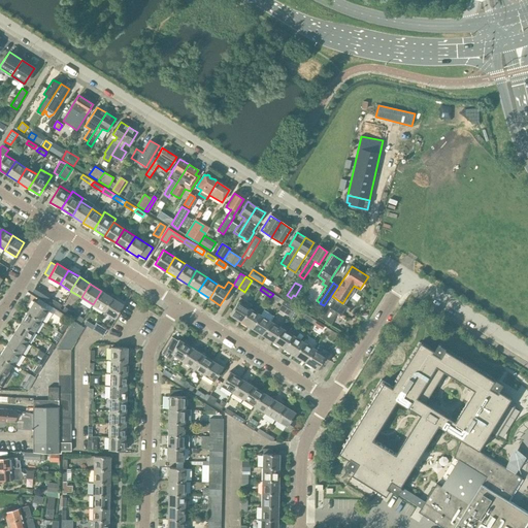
[(38,295),(48,302),(53,296),(41,289),(38,295)]
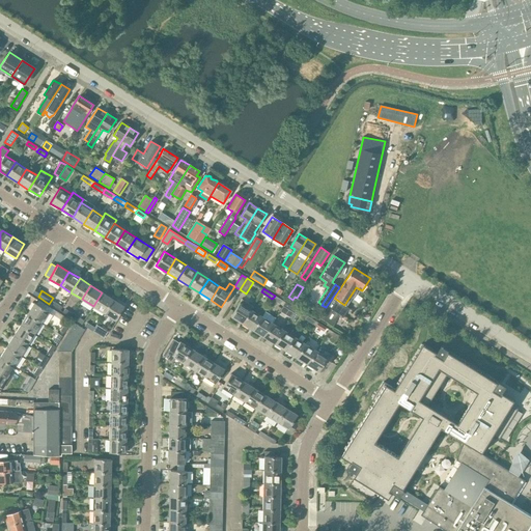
[(93,306),(104,313),(112,299),(102,292),(93,306)]
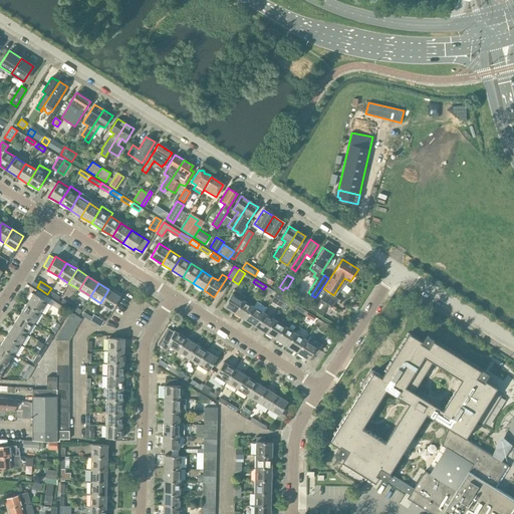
[(274,296),(276,292),(266,286),(263,289),(274,296)]
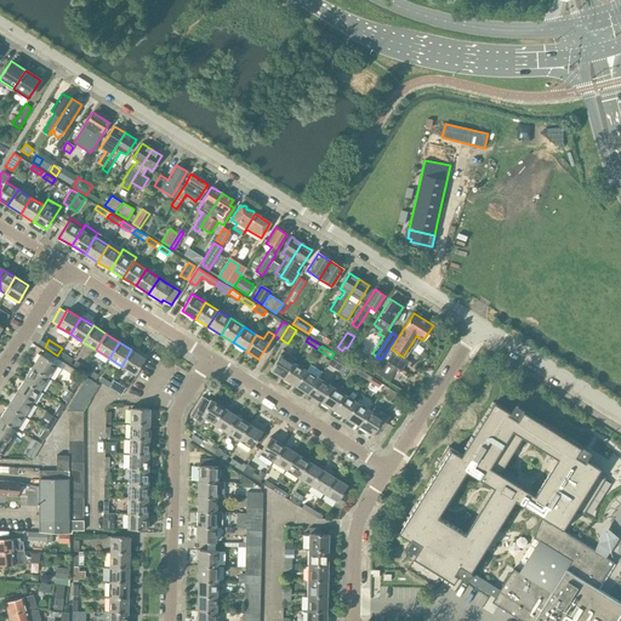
[(121,366),(135,374),(144,358),(131,349),(121,366)]
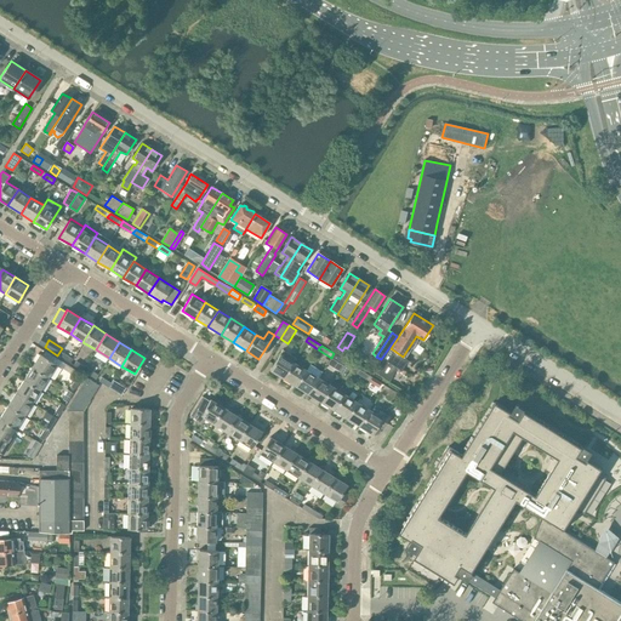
[(408,360),(389,349),(375,372),(388,382),(397,369),(400,372),(408,360)]
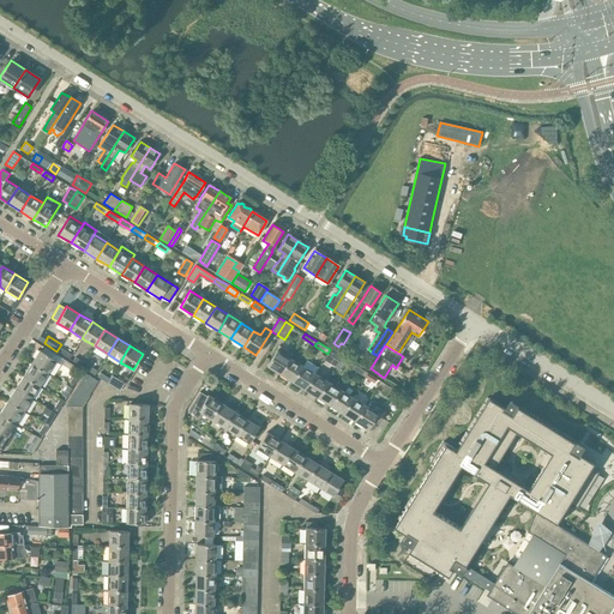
[(60,353),(70,359),(72,354),(62,348),(60,353)]
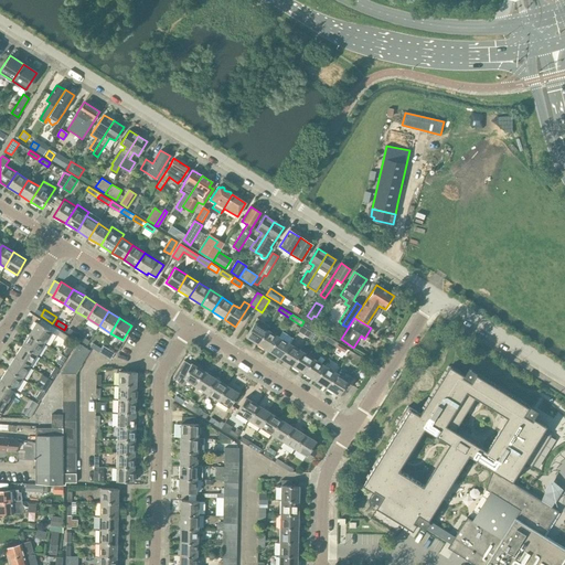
[(257,344),(266,329),(255,321),(245,337),(257,344)]
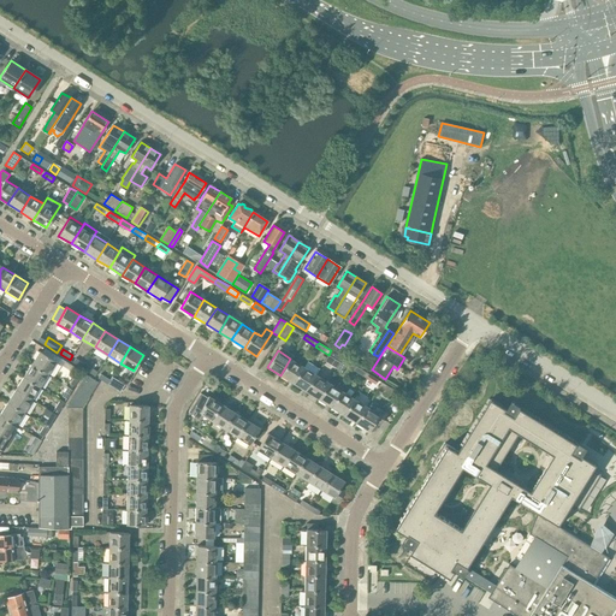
[(341,362),(343,359),(331,350),(329,355),(341,362)]
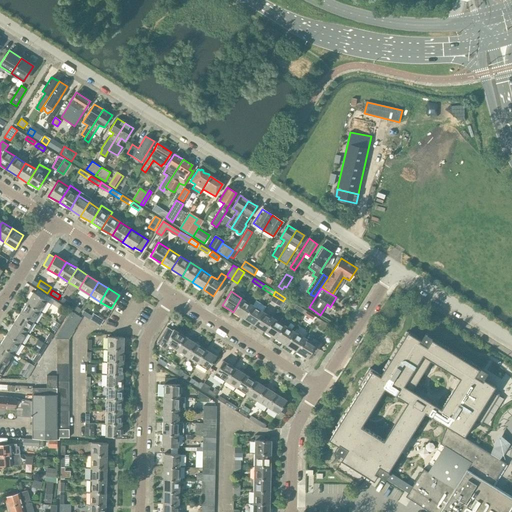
[(26,302),(39,311),(46,300),(33,292),(26,302)]
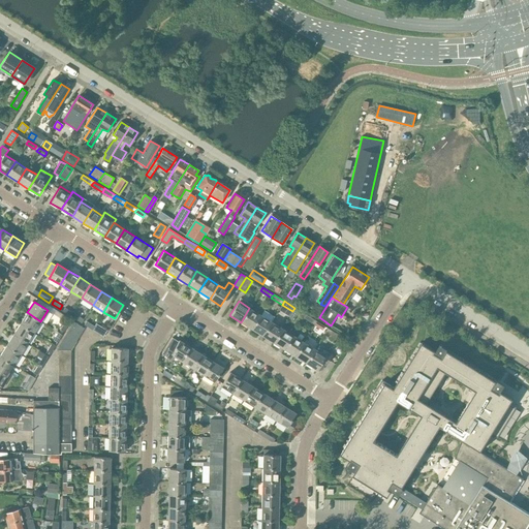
[(63,311),(70,316),(73,312),(65,307),(63,311)]
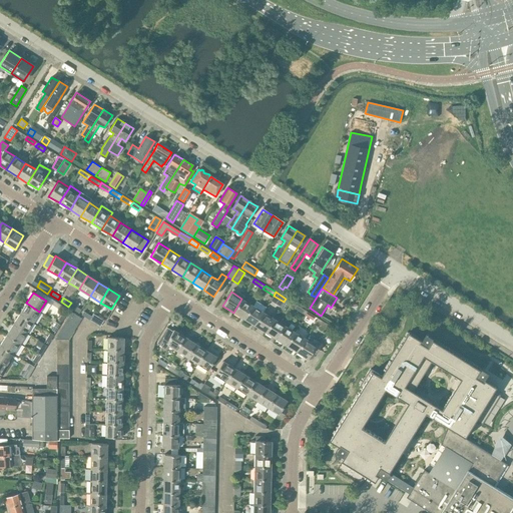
[(233,313),(243,319),(252,306),(241,299),(233,313)]
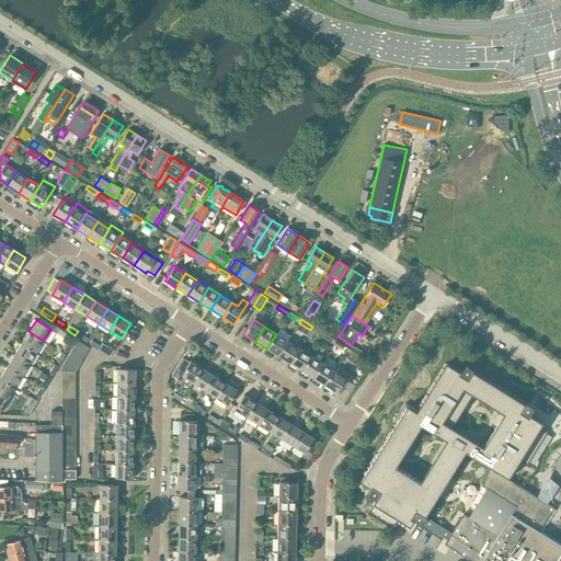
[(322,338),(324,333),(312,327),(310,330),(306,339),(308,340),(313,332),(322,338)]
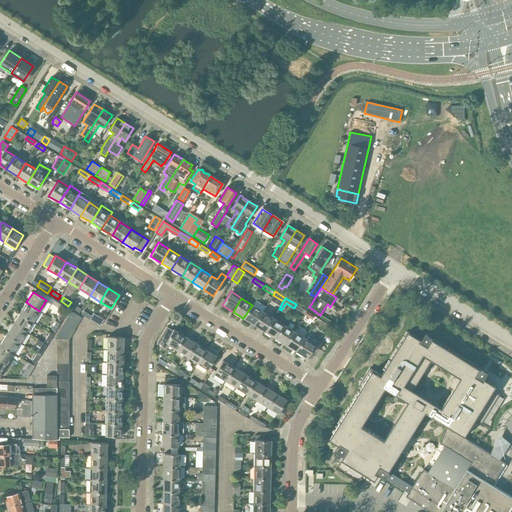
[(26,302),(19,313),(33,321),(39,311),(26,302)]
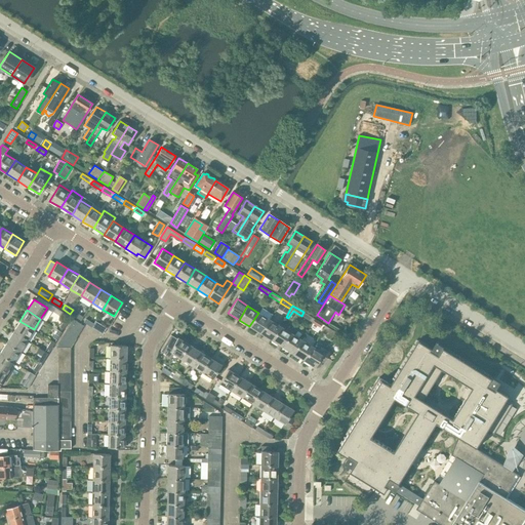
[(73,316),(81,320),(83,317),(76,312),(73,316)]
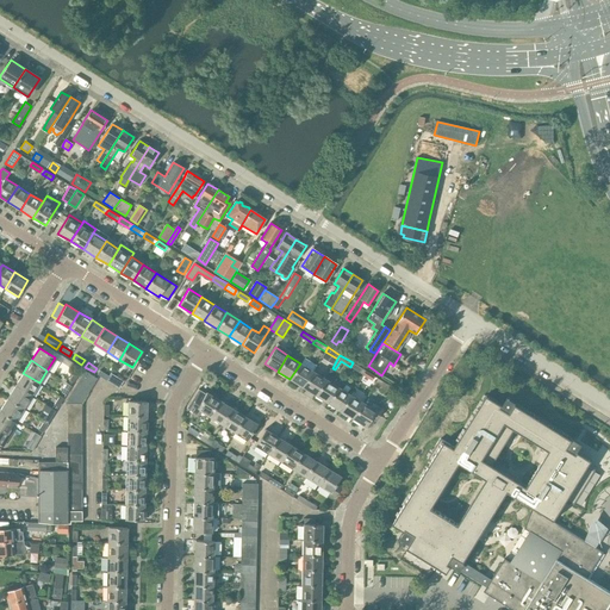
[(353,362),(350,367),(359,372),(362,368),(353,362)]
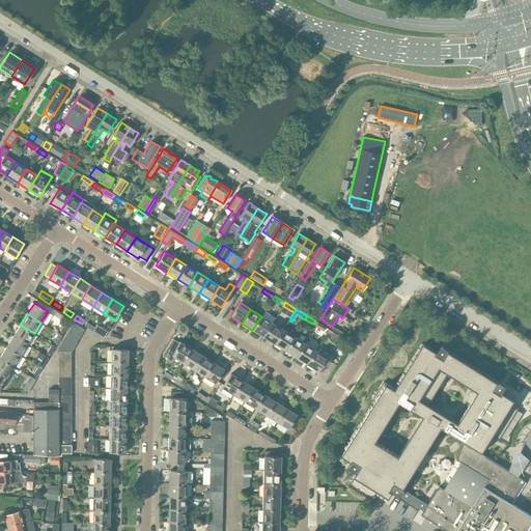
[(252,330),(263,337),(272,323),(261,316),(252,330)]
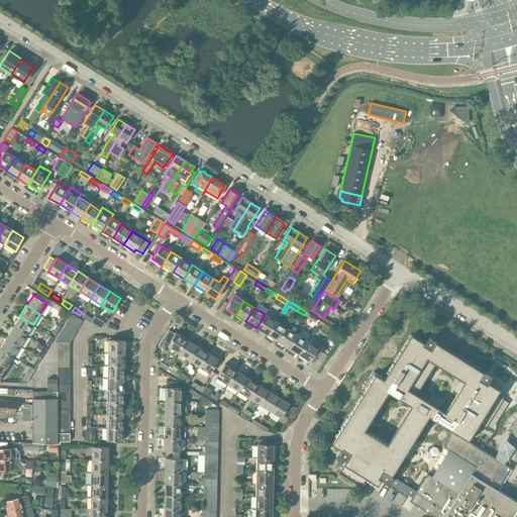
[(63,323),(68,316),(64,313),(59,321),(63,323)]
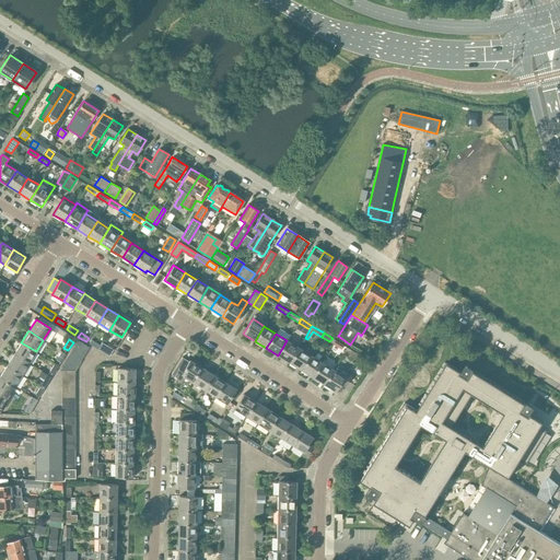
[(97,349),(101,345),(92,339),(90,343),(97,349)]
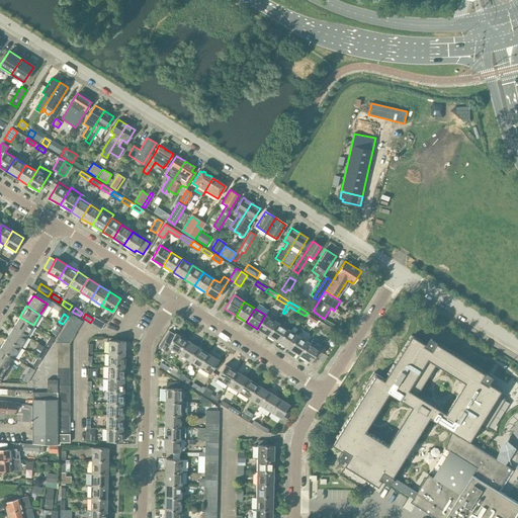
[(69,342),(83,322),(72,315),(57,339),(57,342),(69,342)]
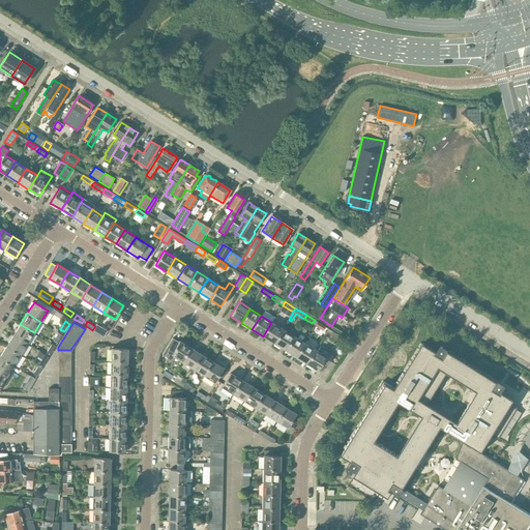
[(263,336),(273,343),(283,329),(271,322),(263,336)]
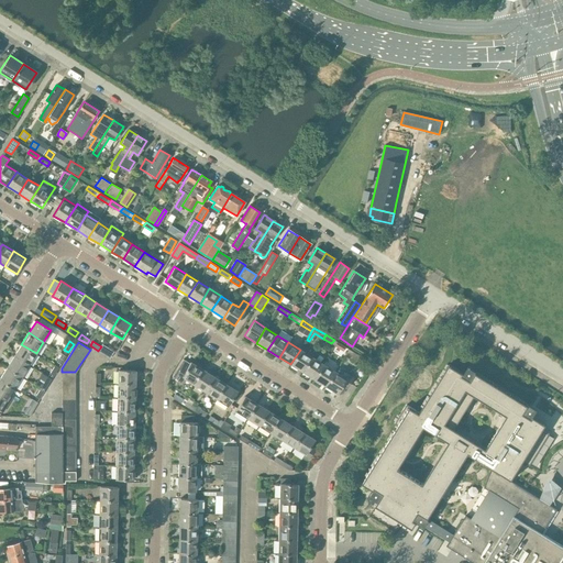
[(338,342),(334,345),(343,351),(345,348),(338,342)]
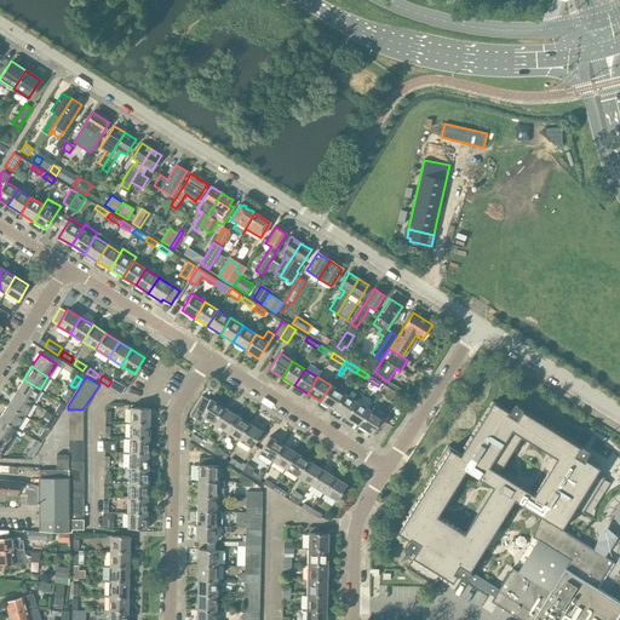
[(32,402),(40,389),(23,379),(16,392),(32,402)]
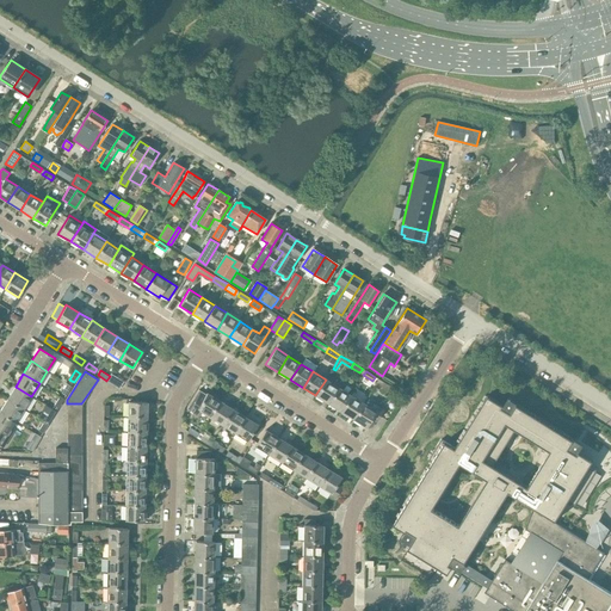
[(111,374),(110,376),(106,381),(119,389),(124,382),(111,374)]
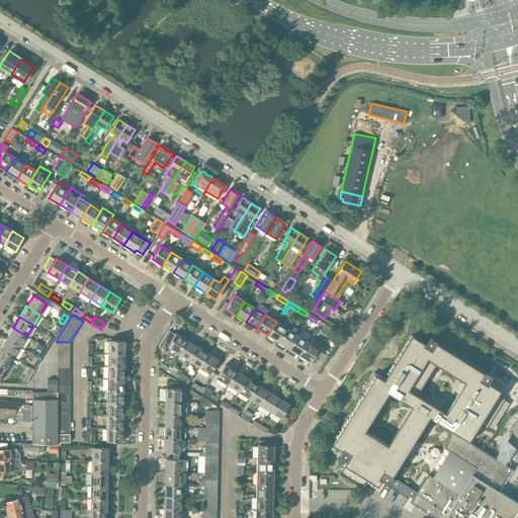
[(321,321),(317,327),(328,334),(332,328),(321,321)]
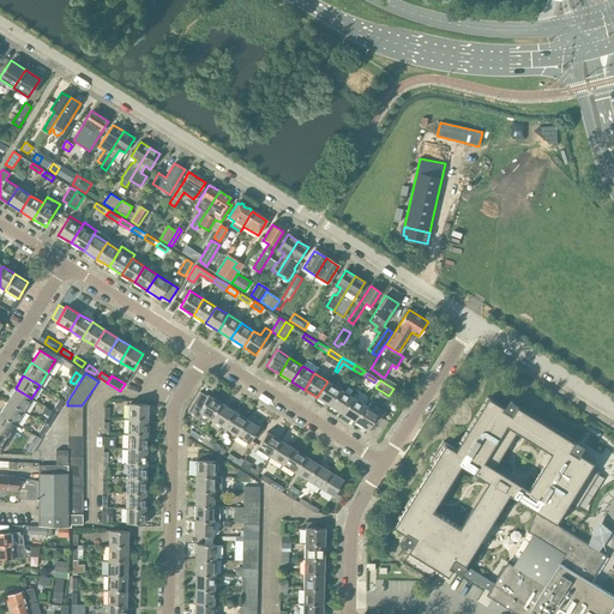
[(317,397),(330,405),(339,389),(327,381),(317,397)]
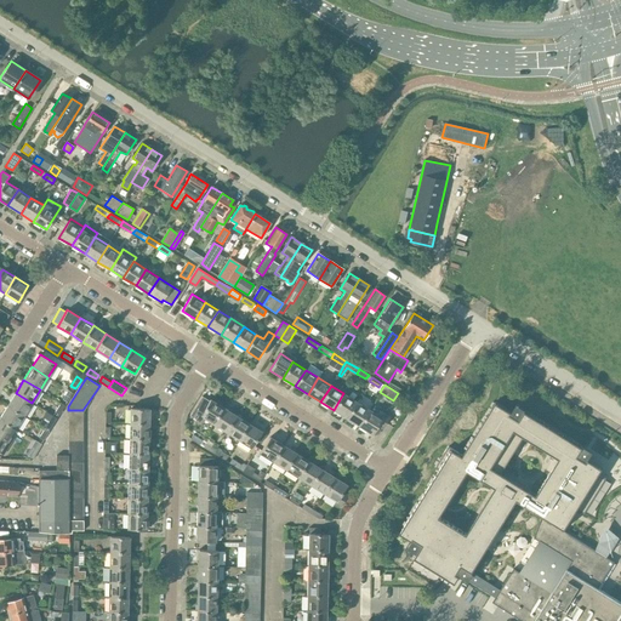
[(68,389),(62,399),(67,402),(73,392),(68,389)]
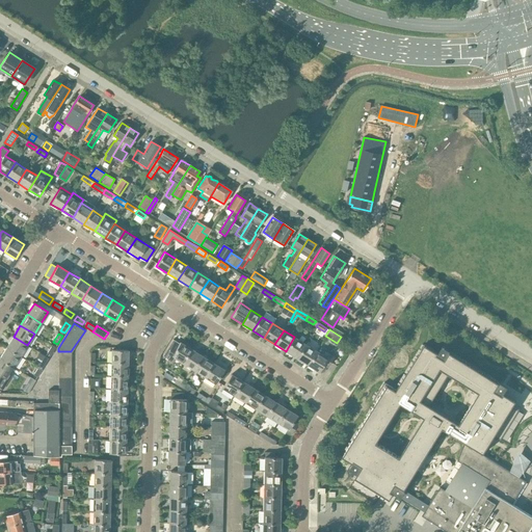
[(21,355),(27,345),(14,337),(6,347),(21,355)]
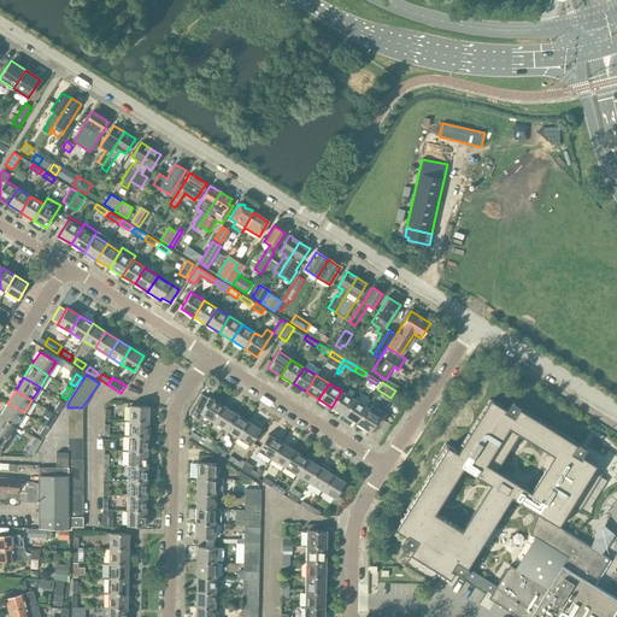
[(331,407),(344,416),(354,399),(341,391),(331,407)]
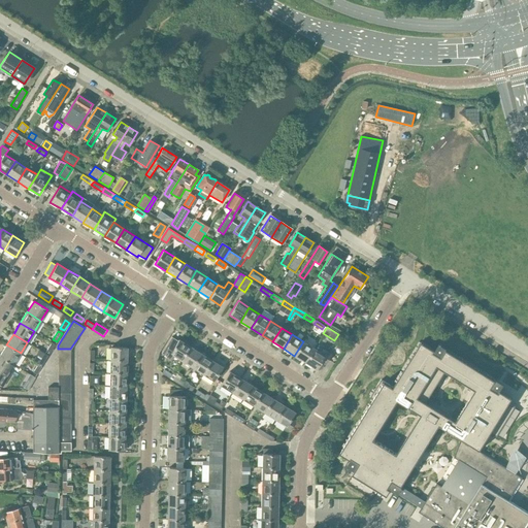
[(182,360),(190,347),(178,339),(177,340),(171,336),(162,353),(171,359),(173,356),(182,360)]
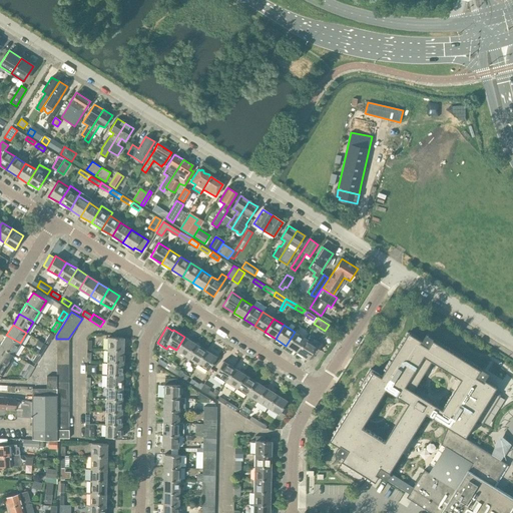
[(286,346),(297,352),(305,339),(295,332),(286,346)]
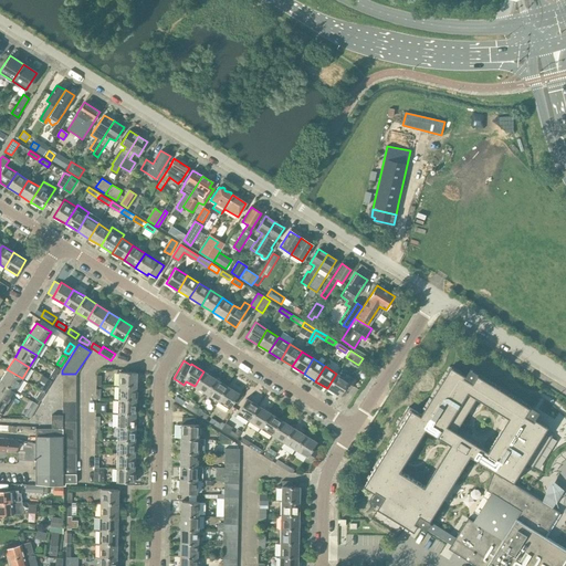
[(55,367),(50,375),(53,378),(59,369),(55,367)]
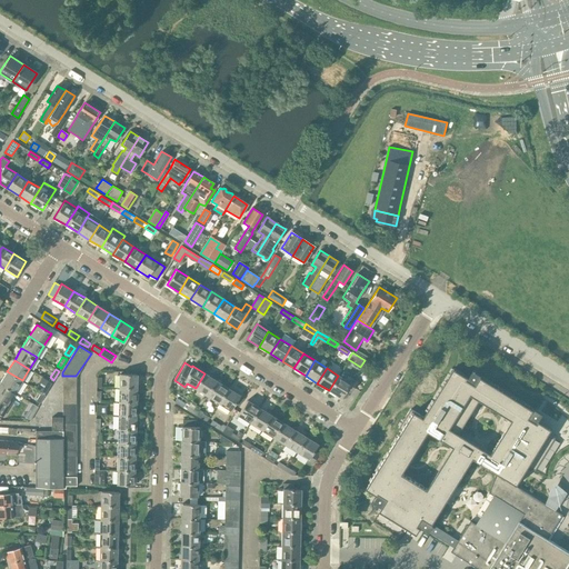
[(0,382),(15,392),(22,380),(7,371),(0,381),(0,382)]
